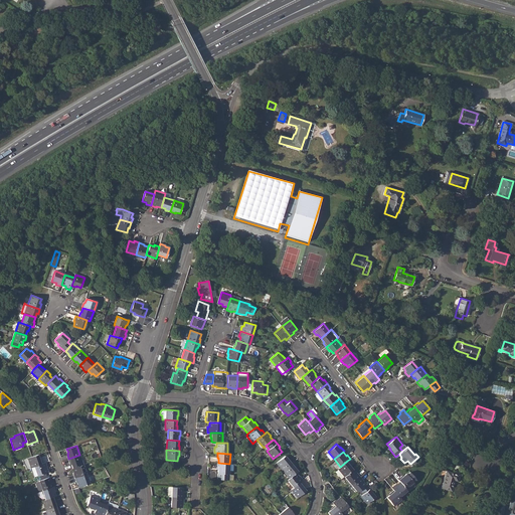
[(31,457),(28,458),(31,467),(42,463),(41,458),(40,459),(38,454),(31,457)]
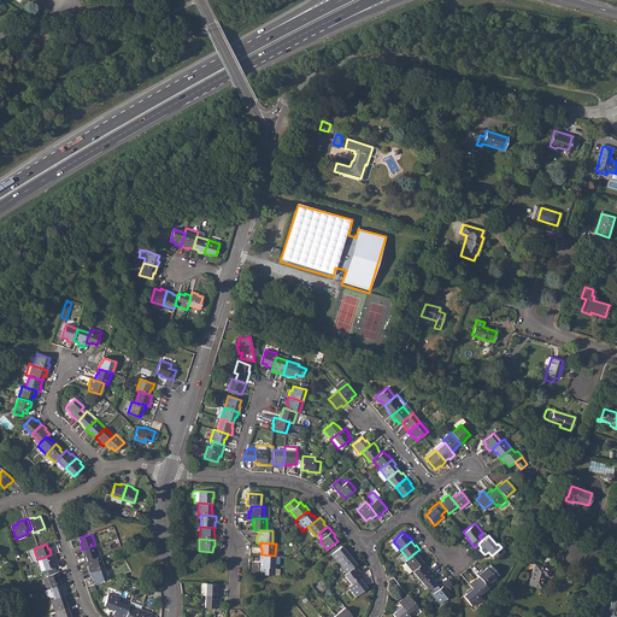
[(95,545),(82,550),(84,554),(86,554),(88,560),(100,556),(95,545)]
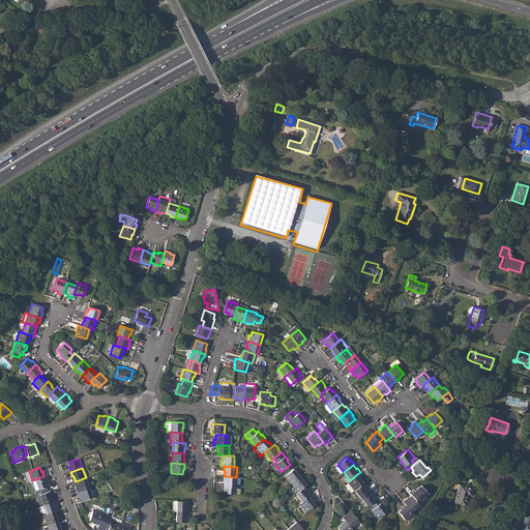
[(293,469),(284,476),(291,483),(300,476),(297,472),(296,472),(293,469)]
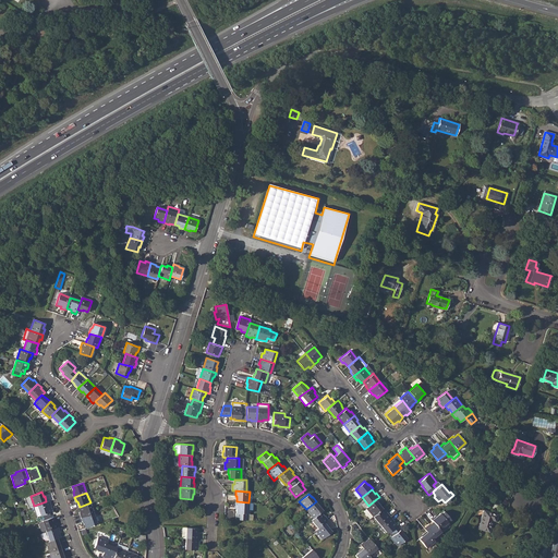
[(366,508),(363,510),(371,519),(373,517),(383,509),(378,505),(379,504),(376,499),(368,506),(366,508)]
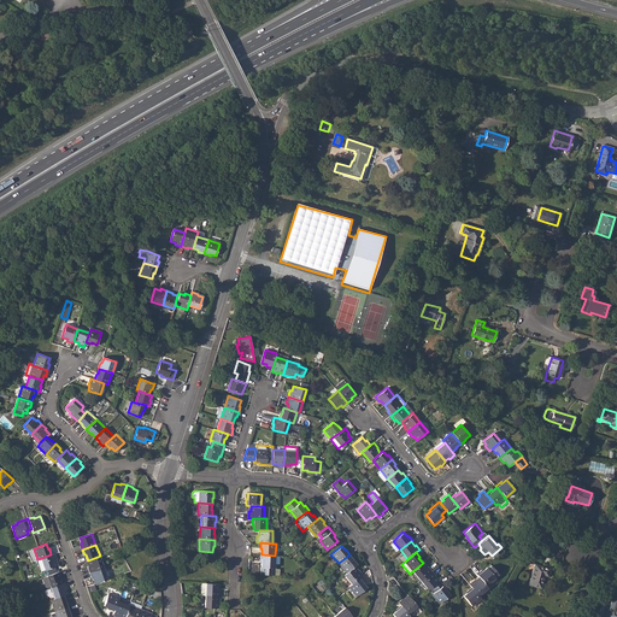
[(51,554),(37,559),(41,571),(58,565),(56,560),(57,560),(54,553),(51,554)]
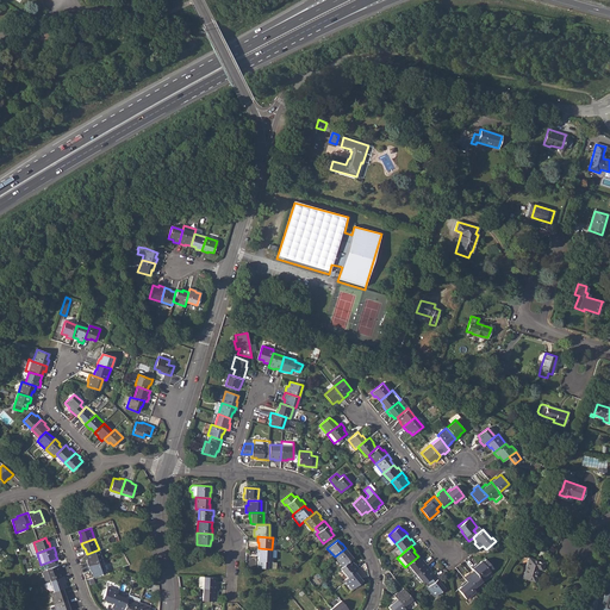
[(259,548),(256,548),(256,554),(257,554),(257,567),(271,568),(272,559),(272,549),(259,548)]
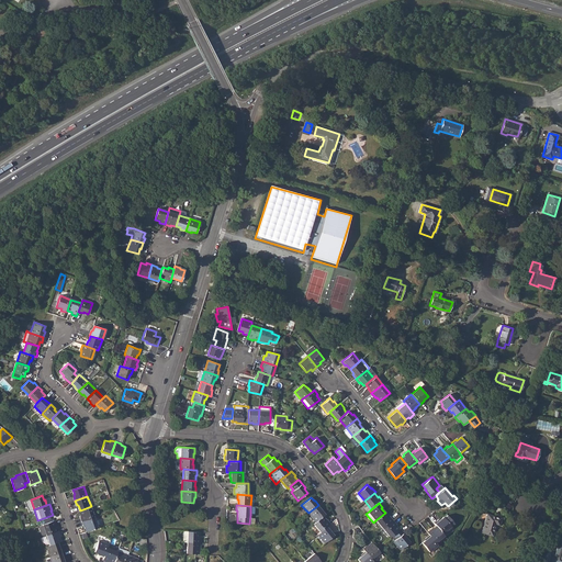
[(318,505),(308,513),(316,521),(323,516),(325,514),(322,509),(322,508),(318,505)]
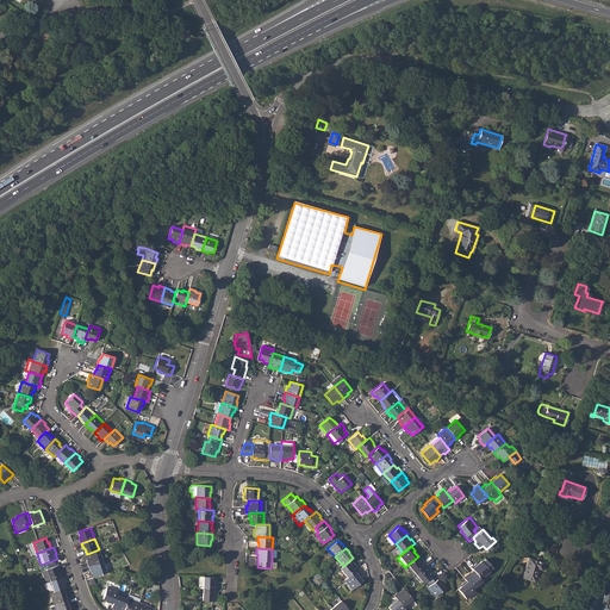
[(99,549),(87,554),(88,559),(87,560),(89,566),(103,561),(99,549)]
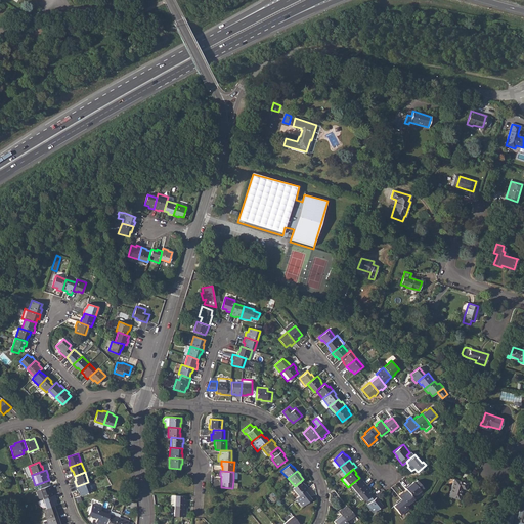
[(359,478),(350,485),(356,493),(366,485),(363,481),(362,481),(359,478)]
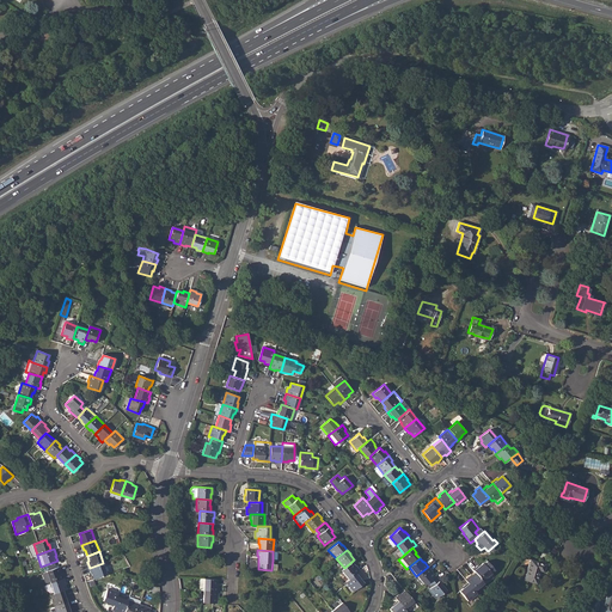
[(530,560),(524,579),(536,583),(539,570),(543,571),(545,564),(530,560)]
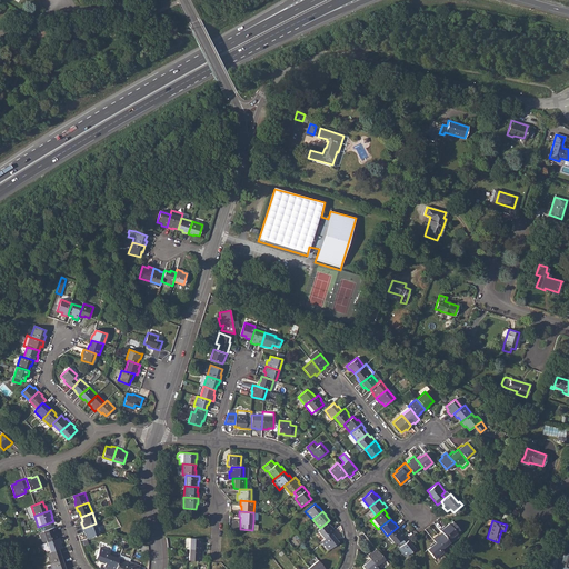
[(320,528),(317,530),(323,539),(332,532),(335,530),(331,526),(330,526),(327,522),(320,528)]
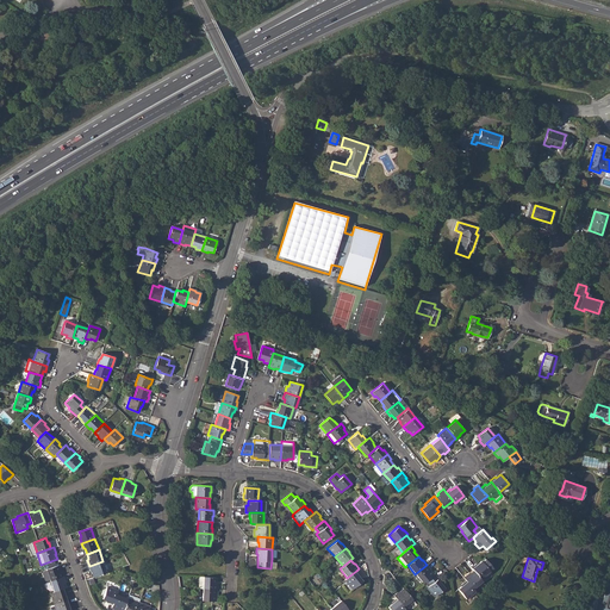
[(103,561),(89,566),(91,571),(92,571),(94,577),(106,573),(103,561)]
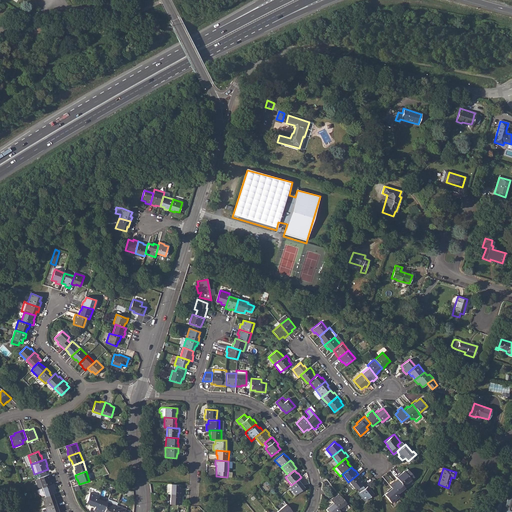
[(399,473),(395,476),(397,479),(403,486),(411,479),(404,471),(400,474),(399,473)]
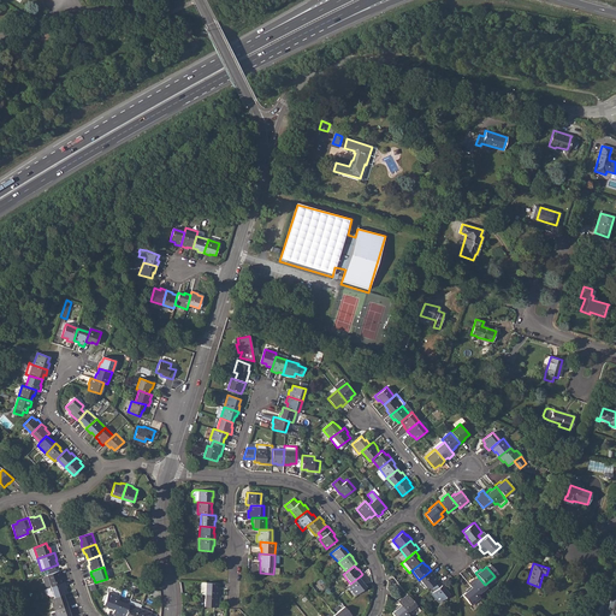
[(59,570),(47,575),(51,586),(65,581),(63,575),(61,576),(59,570)]
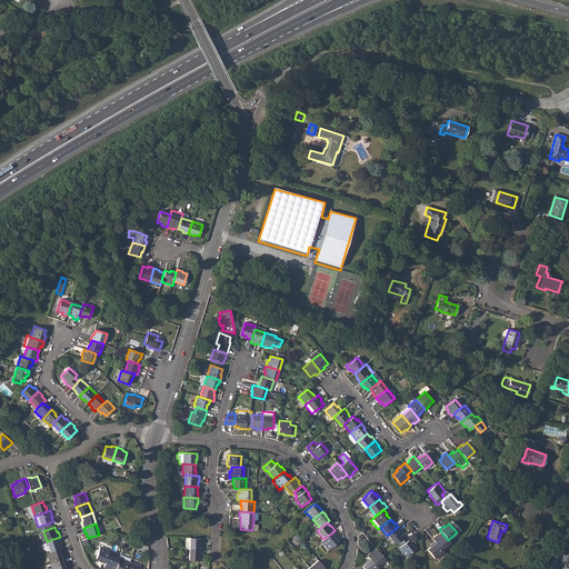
[(398,527),(387,536),(395,543),(396,542),(398,541),(405,536),(400,531),(401,531),(398,527)]
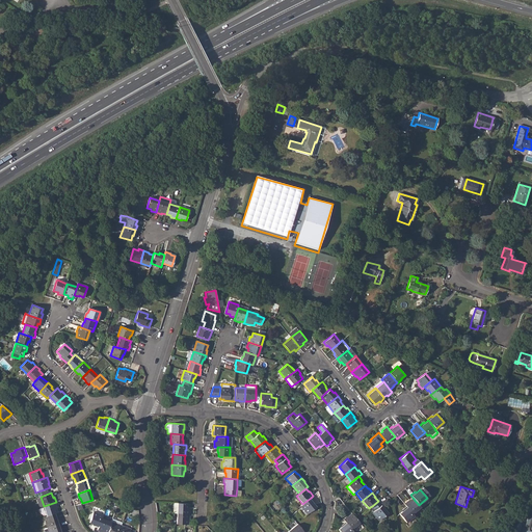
[(302,504),(300,506),(308,513),(316,506),(313,502),(314,502),(311,498),(302,504)]
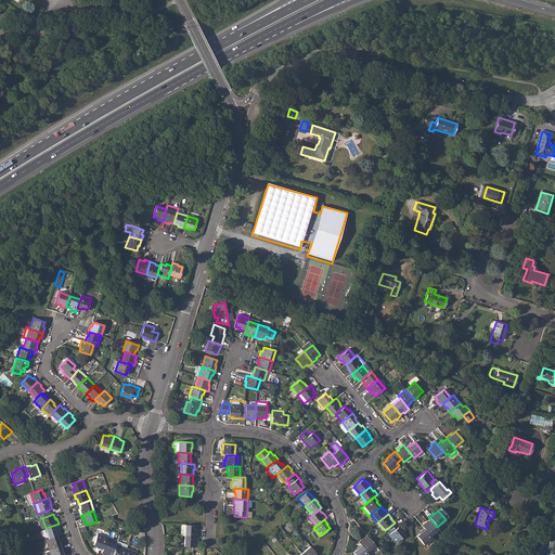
[(426,521),(422,525),(424,528),(430,536),(438,529),(437,527),(430,519),(427,523),(426,521)]
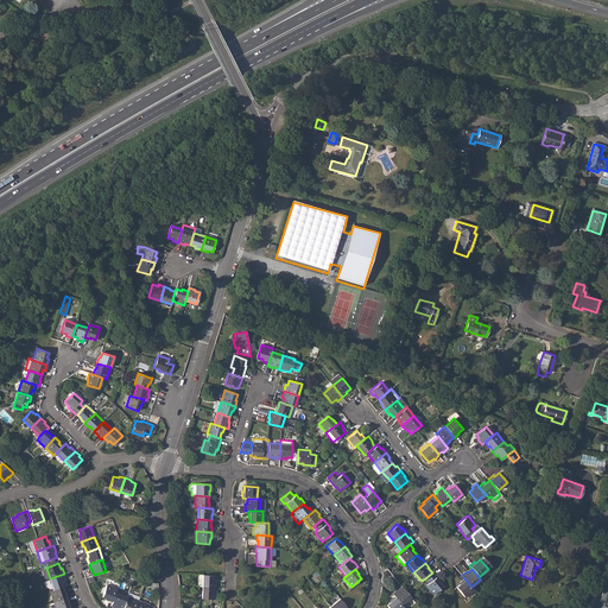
[(432,572),(425,578),(429,583),(426,584),(425,586),(434,595),(443,586),(439,582),(441,581),(432,571),(432,572)]
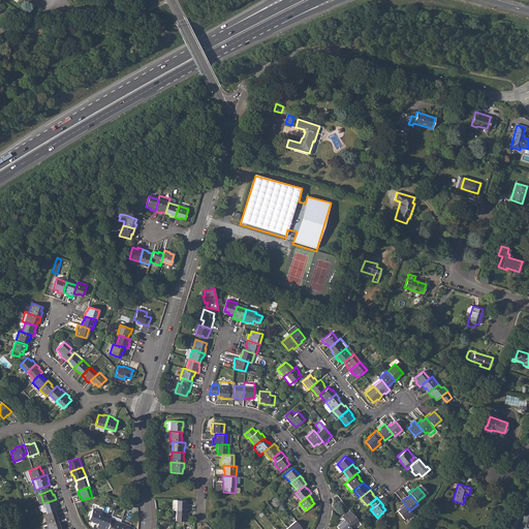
[(56,499),(43,503),(47,514),(55,510),(58,509),(56,505),(57,504),(56,499)]
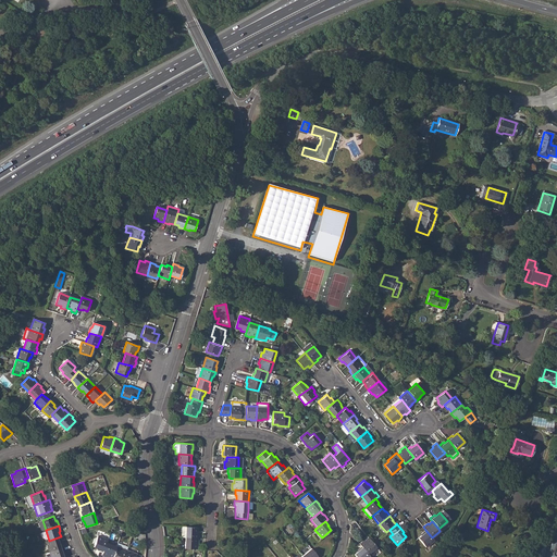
[(186,527),(185,537),(199,539),(199,532),(198,532),(198,528),(186,527)]
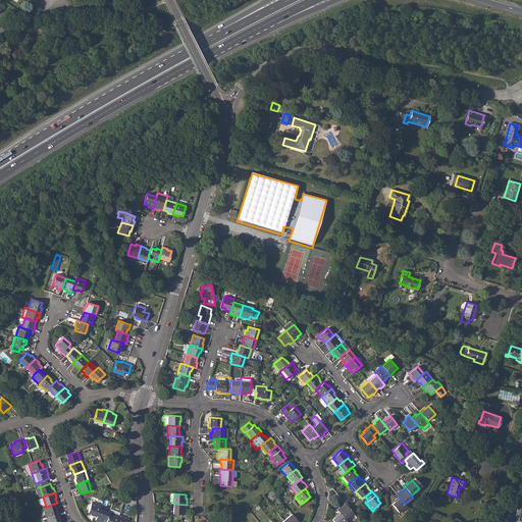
[(405,504),(399,497),(395,500),(396,501),(392,505),(399,513),(407,507),(405,504)]
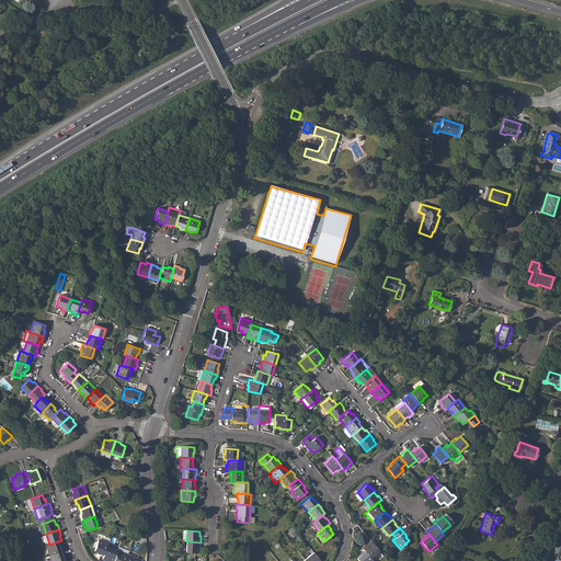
[(109,544),(99,539),(94,550),(99,552),(99,553),(104,556),(107,547),(109,544)]
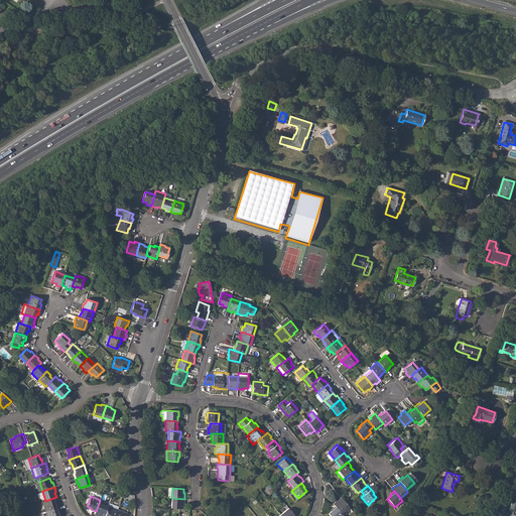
[(505,509),(504,514),(509,515),(515,515),(515,498),(511,497),(507,510),(505,509)]
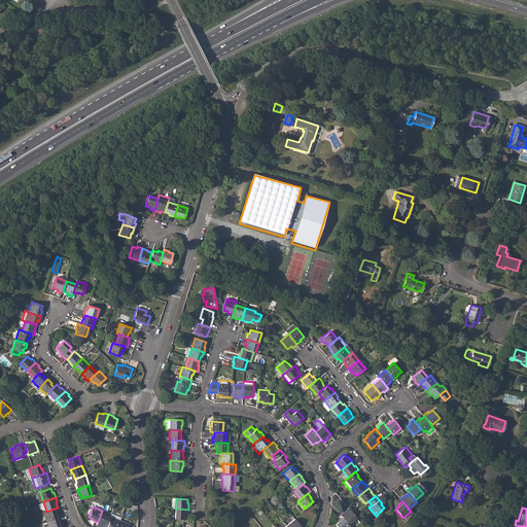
[(46,512),(43,513),(46,522),(59,518),(58,513),(56,514),(55,508),(46,512)]
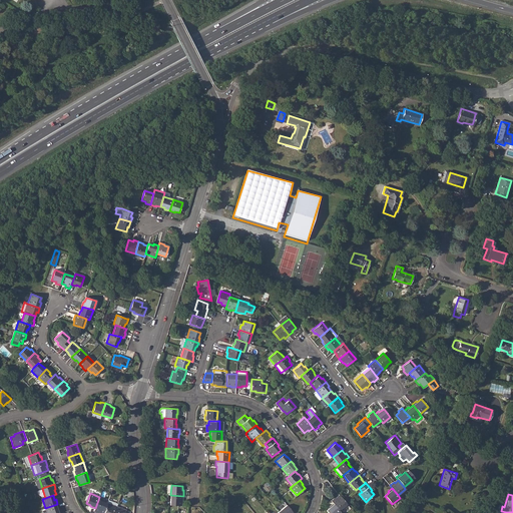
[(170,495),(170,505),(178,506),(181,506),(181,501),(183,501),(183,496),(170,495)]
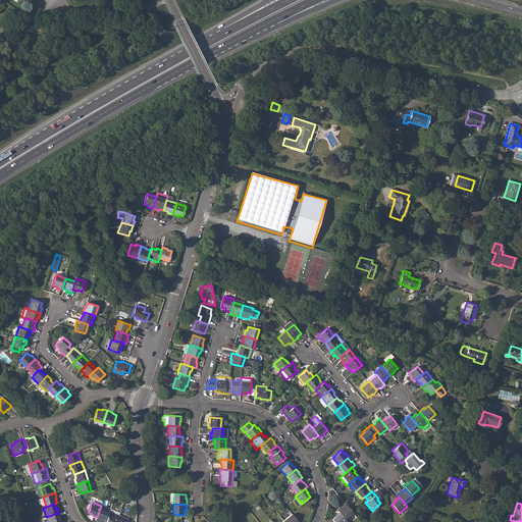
[(341,506),(336,509),(338,512),(345,519),(353,513),(350,509),(345,504),(342,507),(341,506)]
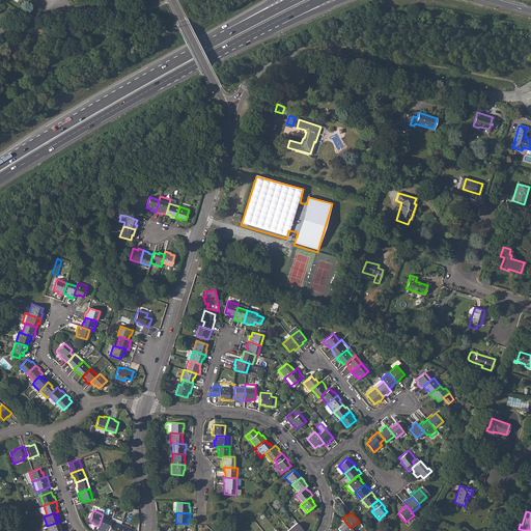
[(99,526),(96,529),(102,530),(103,530),(105,530),(107,530),(111,521),(102,518),(99,526)]
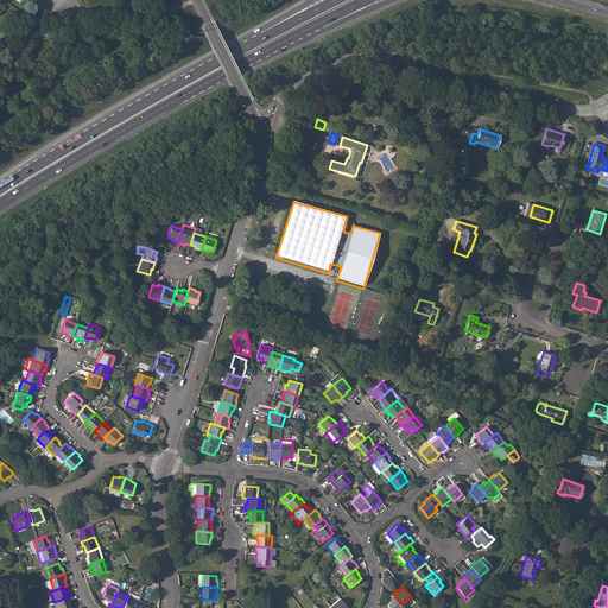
[(127,596),(122,607),(135,607),(139,601),(140,596),(128,593),(128,594),(127,596)]
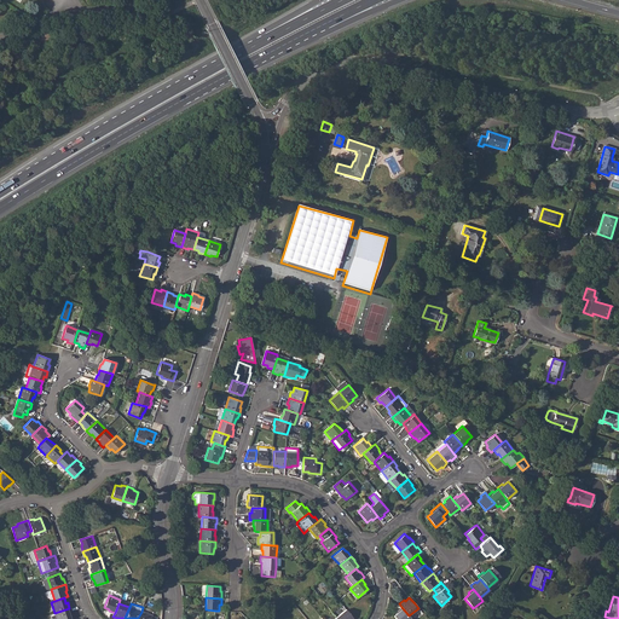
[(399,612),(394,617),(395,618),(411,618),(409,615),(401,607),(398,611),(399,612)]
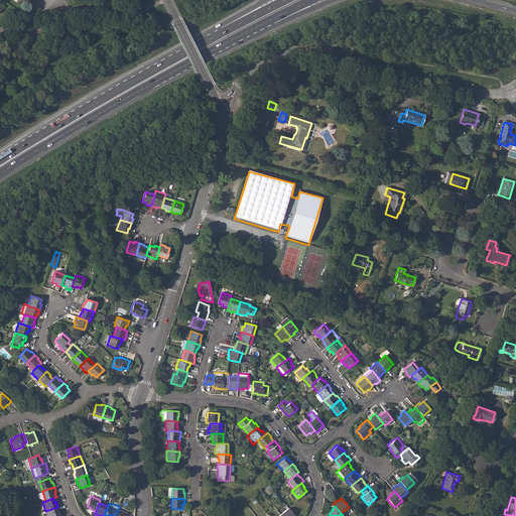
[(45,511),(42,512),(43,515),(58,515),(57,512),(59,512),(57,507),(45,511)]
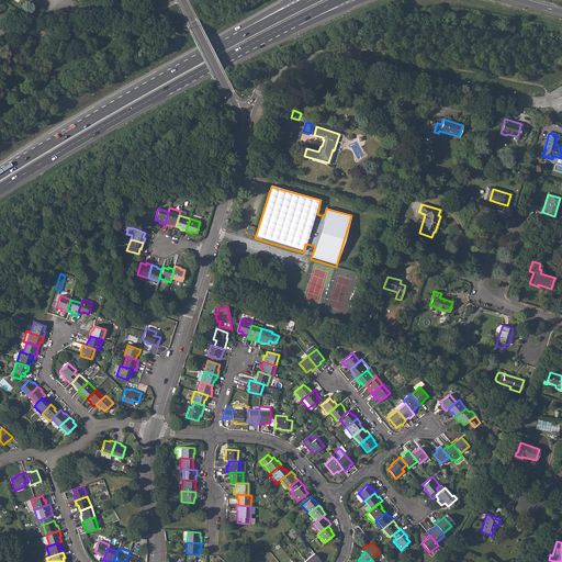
All buildings are outlined.
